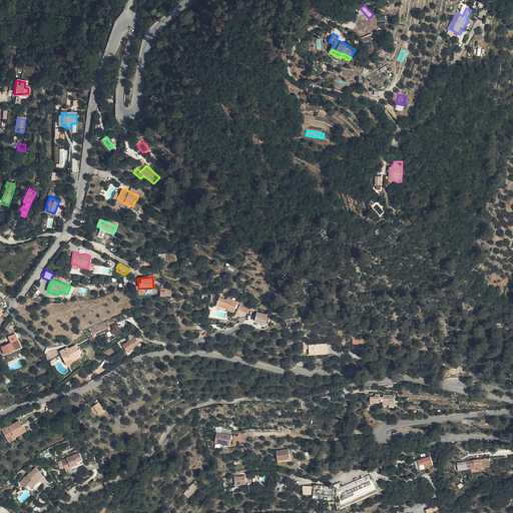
[(218,296),(216,303),(228,307),(228,308),(234,310),(236,301),(218,296)]
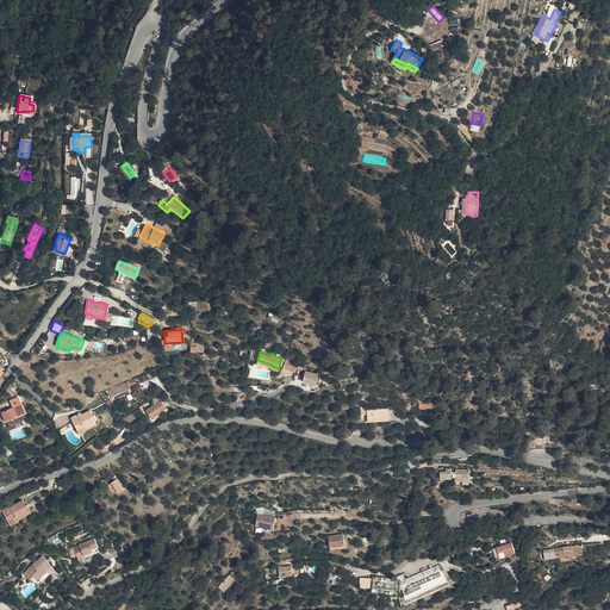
[(284,363),(296,367),(298,361),(286,356),(284,363)]
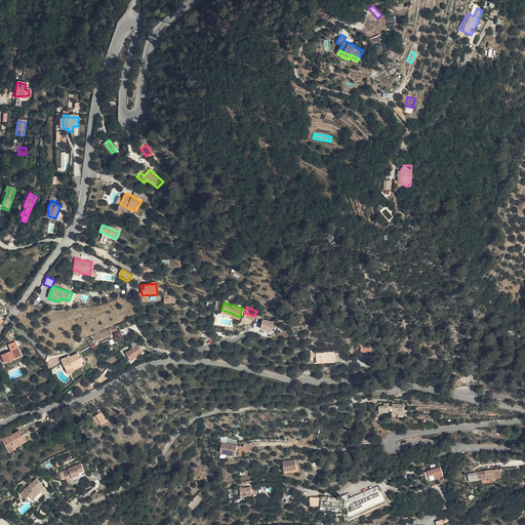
[(259,325),(272,327),(273,319),(261,317),(259,325)]
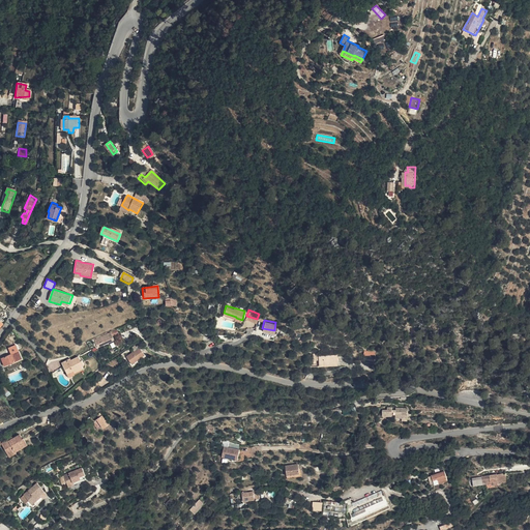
[(111,348),(123,344),(119,329),(111,331),(114,342),(110,343),(111,348)]
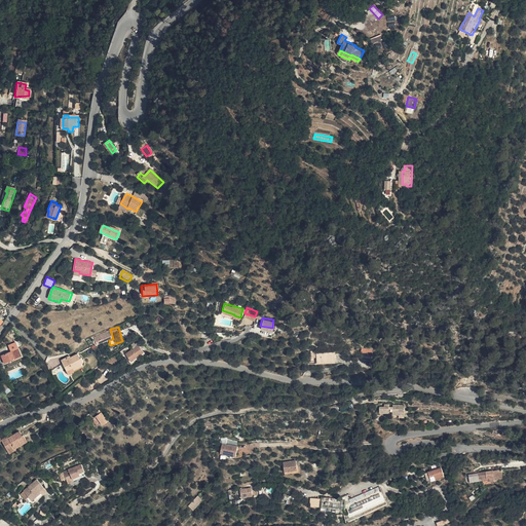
[(94,335),(96,339),(102,337),(102,340),(112,336),(109,329),(94,335)]
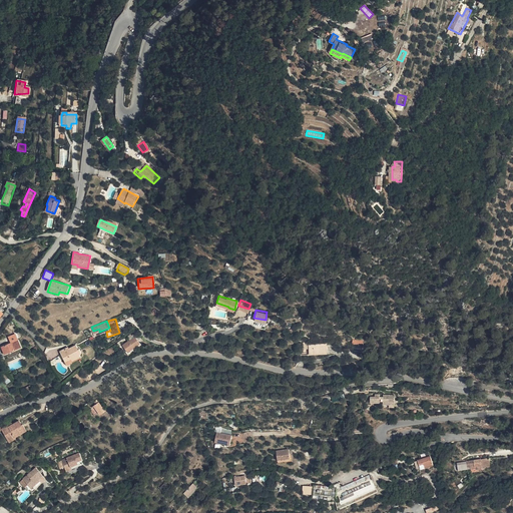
[(118,345),(123,351),(128,347),(130,348),(136,345),(132,337),(118,345)]
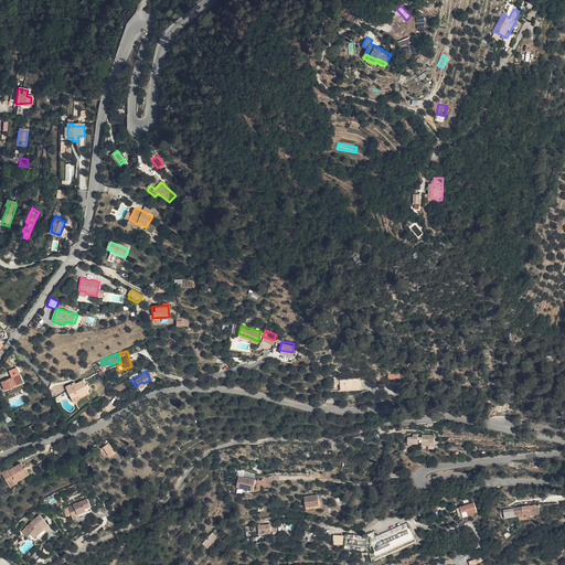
[(342,377),(341,386),(354,384),(361,383),(361,374),(342,374),(342,377)]
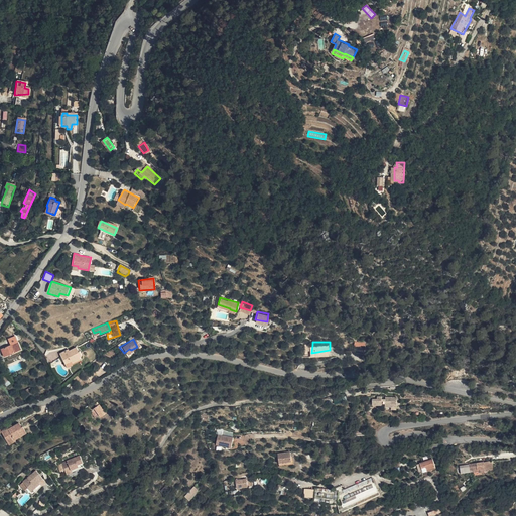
[(6,356),(22,350),(19,343),(3,349),(6,356)]
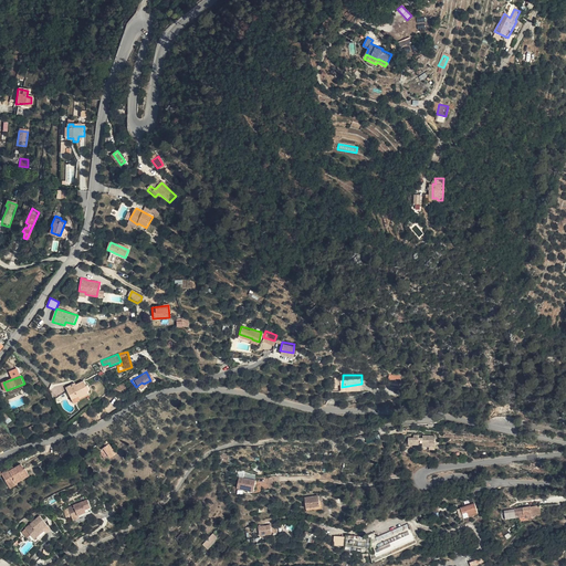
[(387,384),(398,386),(399,377),(387,379),(387,384)]
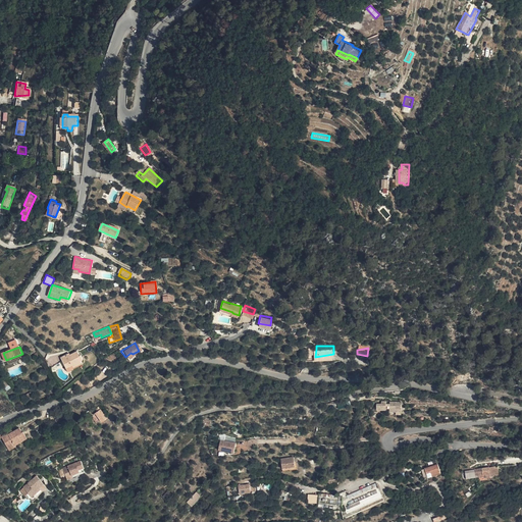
[(74,368),(85,363),(84,359),(85,359),(84,354),(82,355),(80,352),(72,356),(71,354),(63,358),(70,372),(75,369),(74,368)]
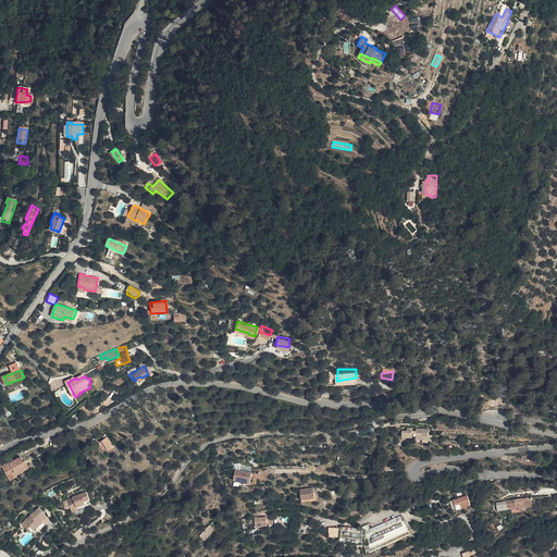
[(417,434),(423,434),(430,433),(428,422),(416,423),(416,425),(411,425),(411,423),(406,423),(406,426),(400,428),(401,435),(412,434),(411,430),(417,429),(417,434)]
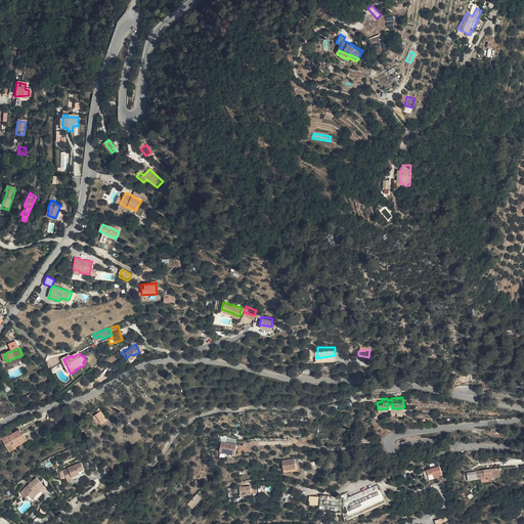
[(97,419),(100,421),(106,418),(99,408),(91,417),(94,421),(97,419)]
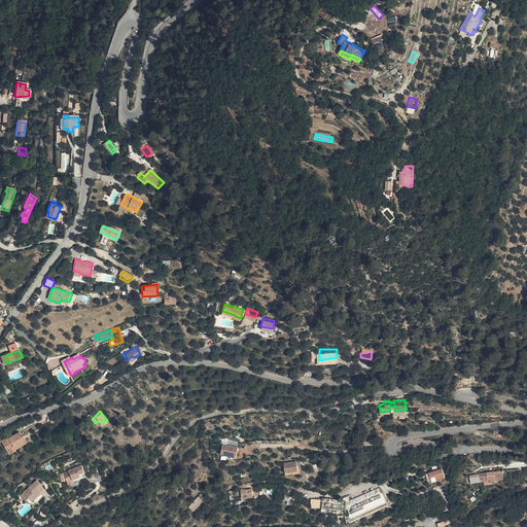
[(0,444),(4,452),(11,449),(12,451),(25,445),(21,436),(20,437),(16,433),(10,437),(6,438),(5,437),(0,440),(0,444)]
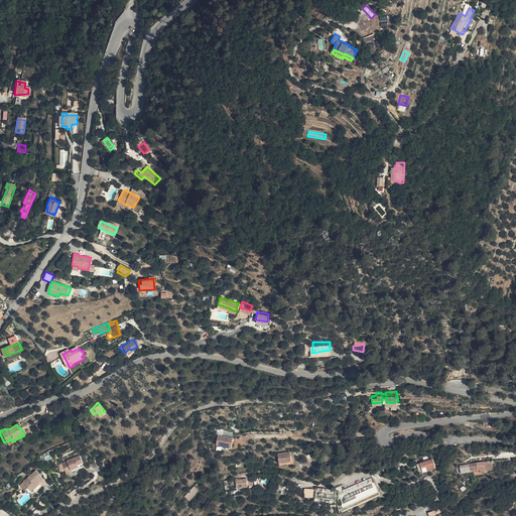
[(215,445),(230,448),(232,438),(217,435),(215,445)]
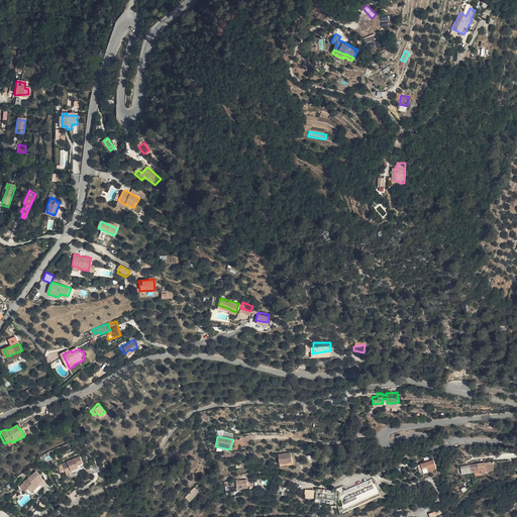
[(278,454),(279,463),(292,462),(292,457),(291,453),(278,454)]
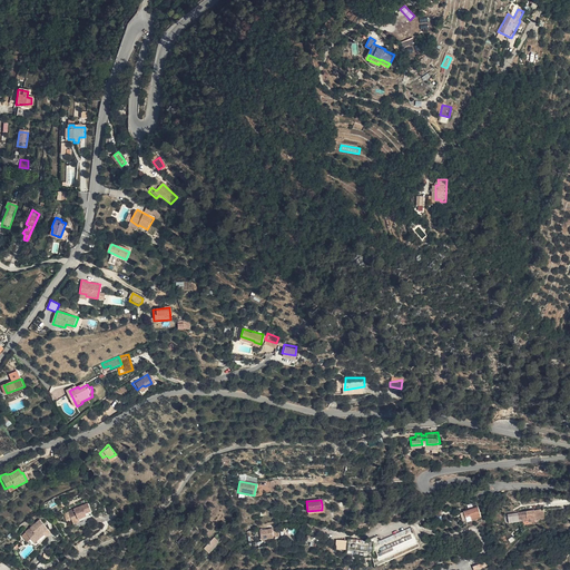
[(70,512),(74,520),(78,518),(79,520),(88,516),(87,513),(92,510),(89,503),(70,512)]
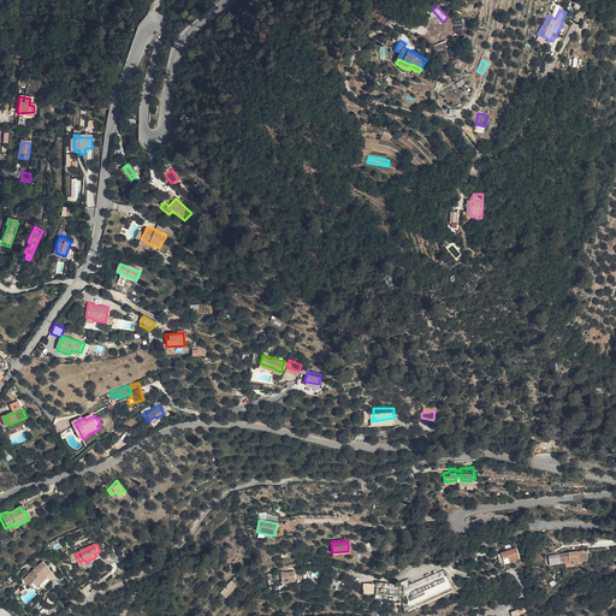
[(348,551),(332,552),(332,556),(351,555),(350,545),(348,545),(348,551)]
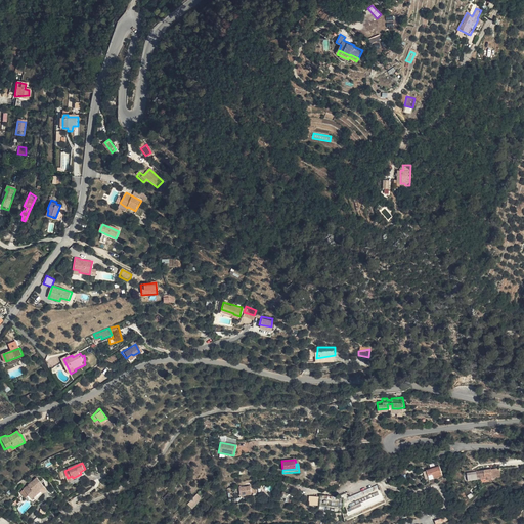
[(429,481),(442,477),(438,468),(425,472),(429,481)]
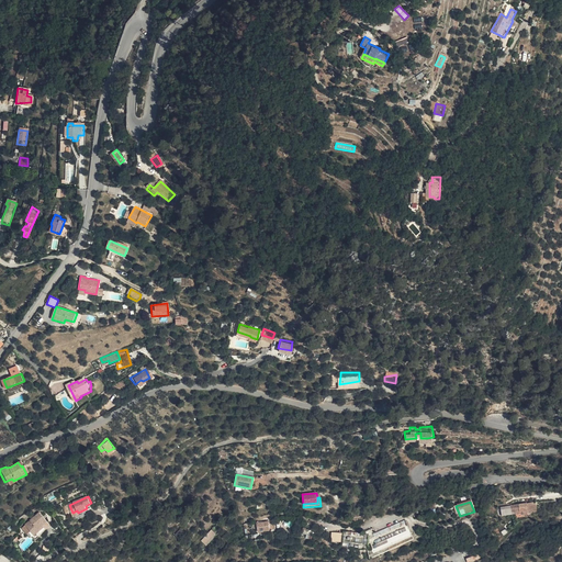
[(531,515),(531,513),(537,513),(536,504),(510,507),(512,513),(515,513),(515,515),(525,514),(525,515),(527,515),(527,516),(531,515)]
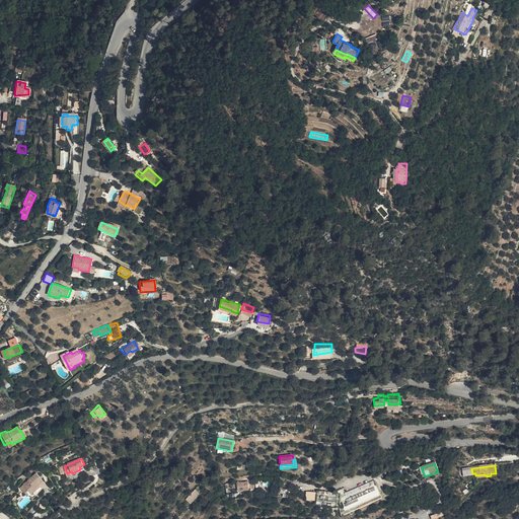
[(44,483),(31,470),(20,482),(29,492),(28,492),(31,496),(44,483)]
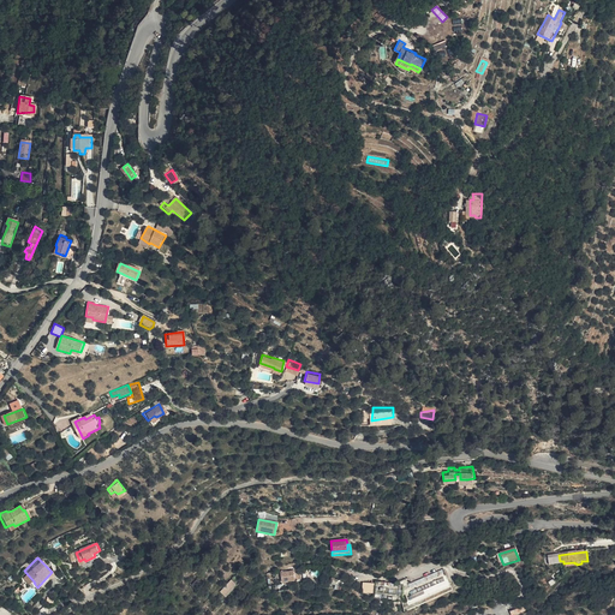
[(411,603),(451,587),(443,569),(408,584),(413,595),(408,596),(411,603)]
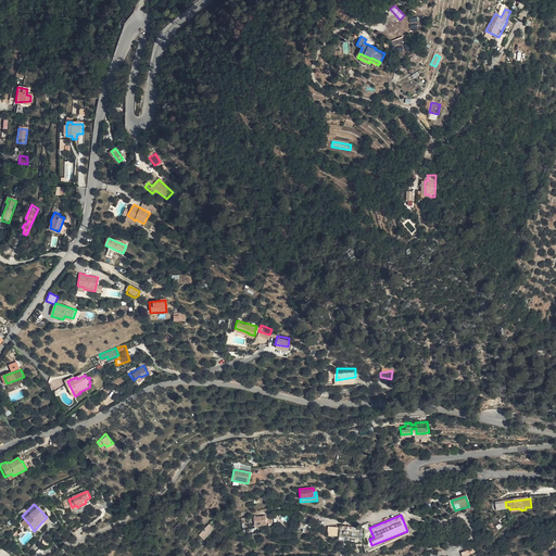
[(254,526),(267,525),(267,521),(272,521),(272,517),(253,518),(254,526)]
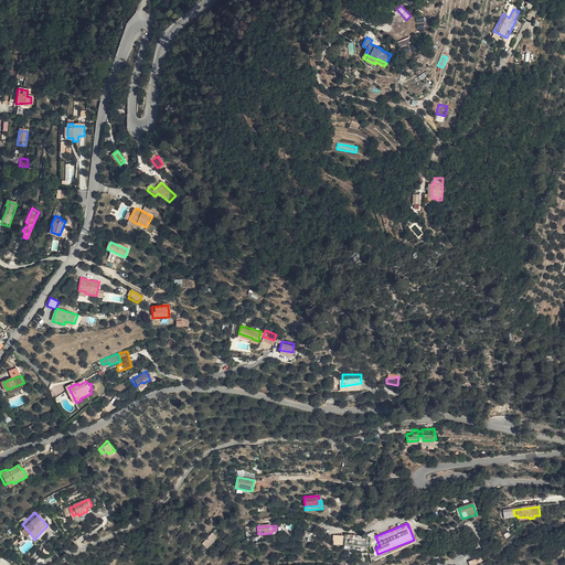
[(307,535),(321,537),(322,528),(309,525),(307,535)]
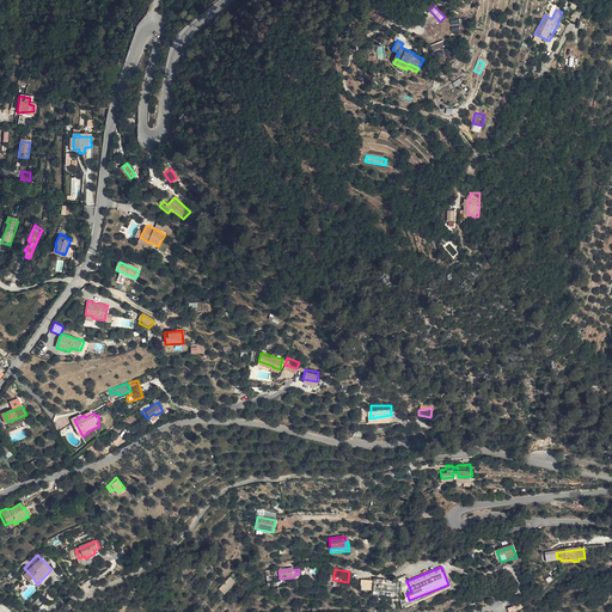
[(221,589),(227,595),(236,586),(233,585),(236,582),(232,579),(221,589)]
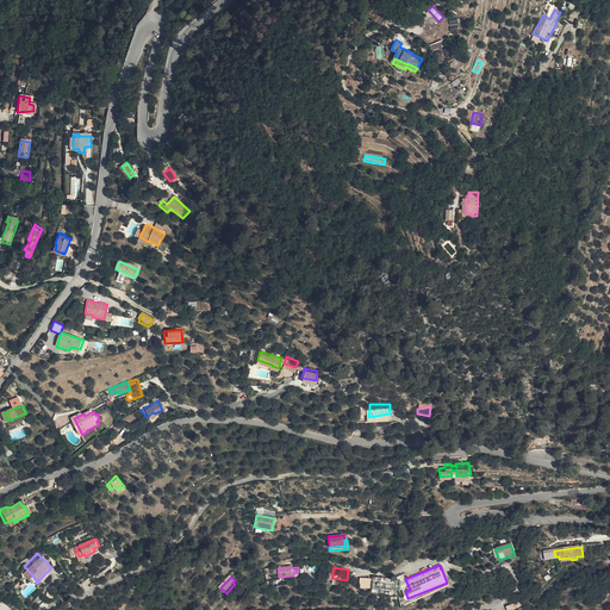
[(371,589),(371,578),(360,578),(359,587),(371,589)]
